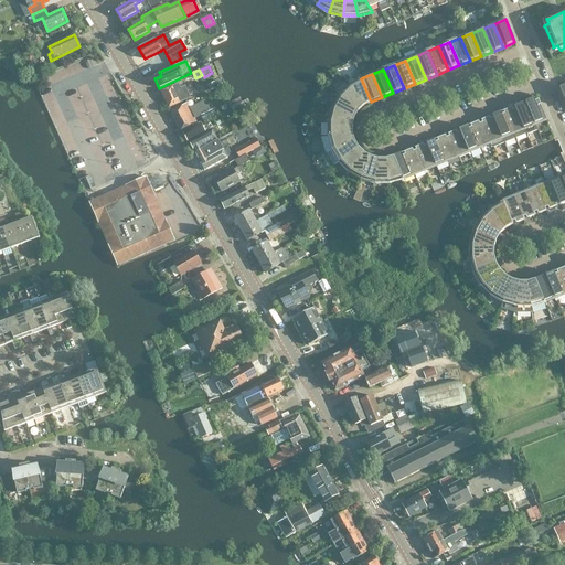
[(371,102),(361,78),(360,80),(349,86),(364,106),(371,102)]
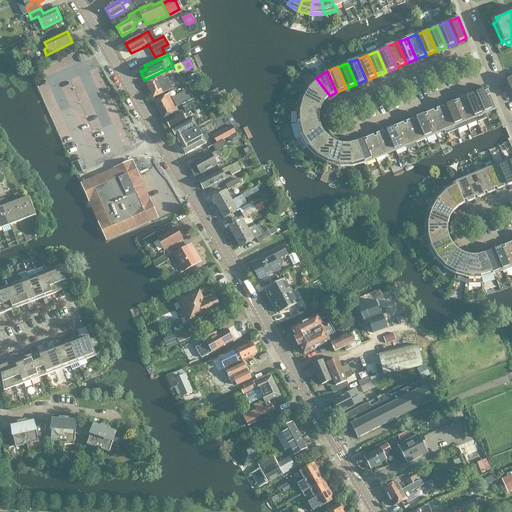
[(169,91),(162,75),(146,83),(153,98),(169,91)]
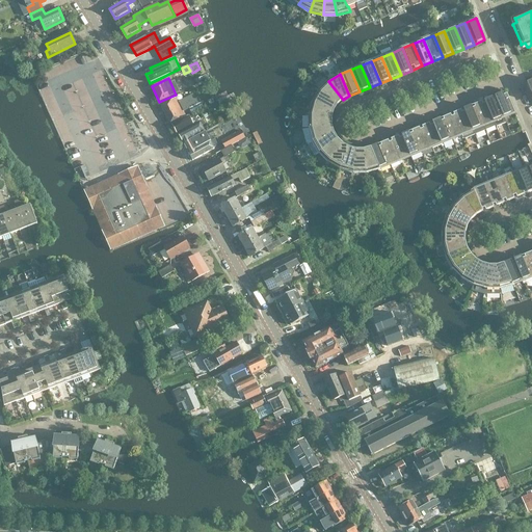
[(343,100),(328,81),(319,90),(338,105),(343,100)]
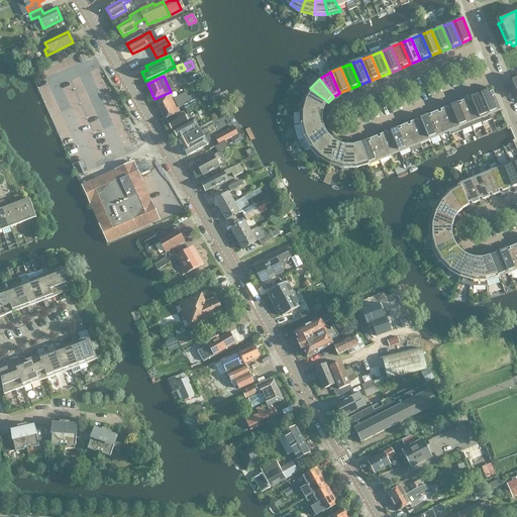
[(328,102),(310,88),(303,99),(324,108),(328,102)]
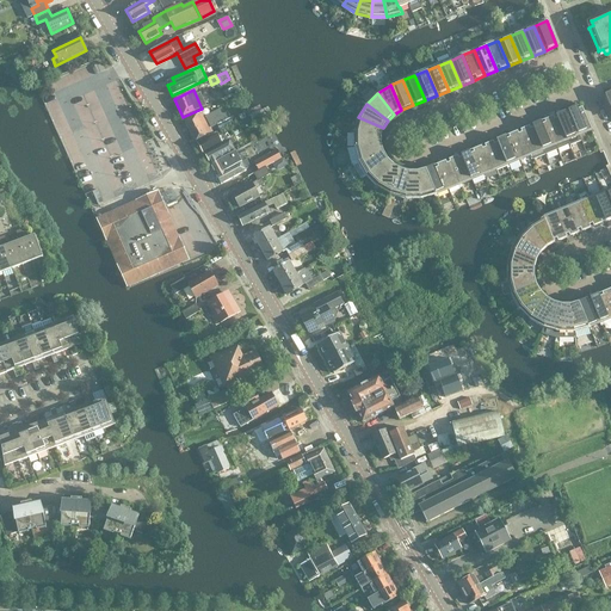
[(190,131),(224,113),(222,107),(205,117),(203,111),(185,121),(190,131)]
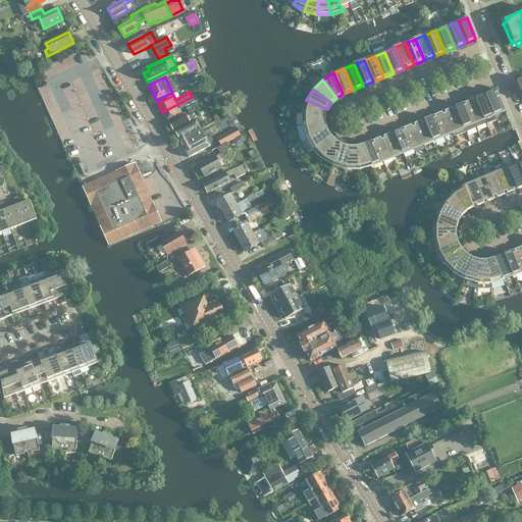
[(506,111),(498,92),(493,94),(493,92),(486,94),(494,116),(506,111)]
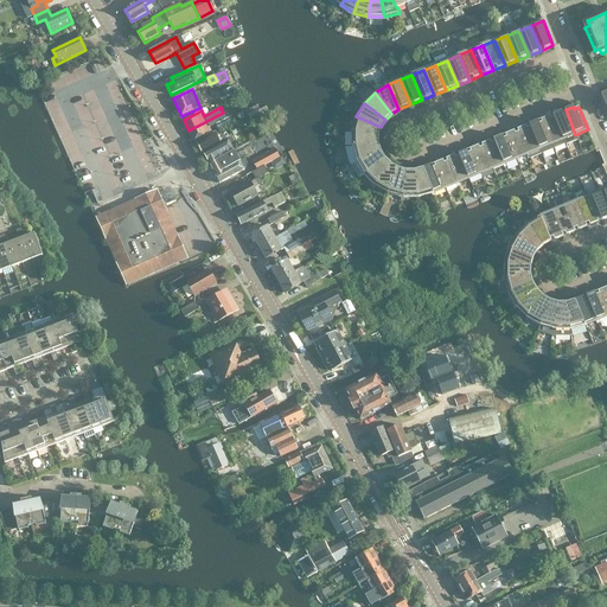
[(575,135),(566,109),(554,115),(563,140),(575,135)]
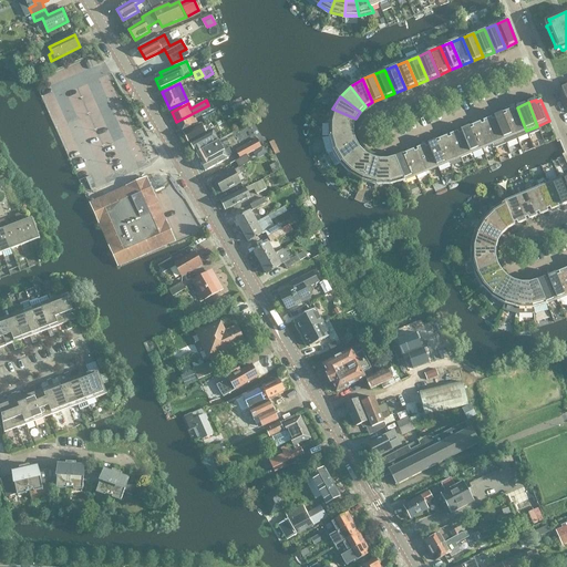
[(196,119),(215,109),(212,103),(208,105),(176,122),(182,133),(198,124),(196,119)]
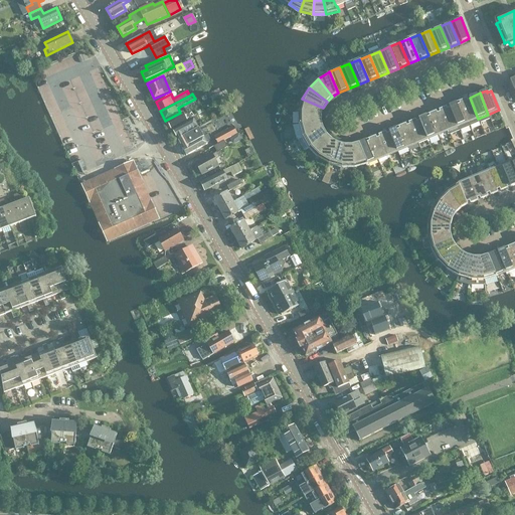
[(478,119),(470,98),(460,102),(468,123),(478,119)]
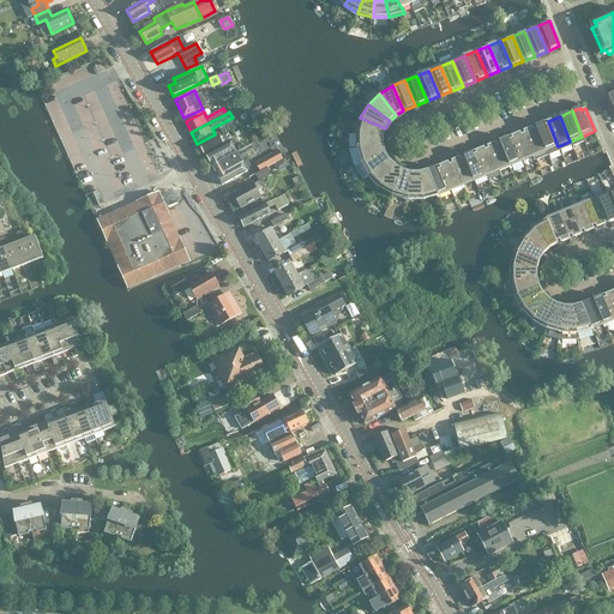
[(385,128),(360,118),(356,133),(384,137),(385,128)]
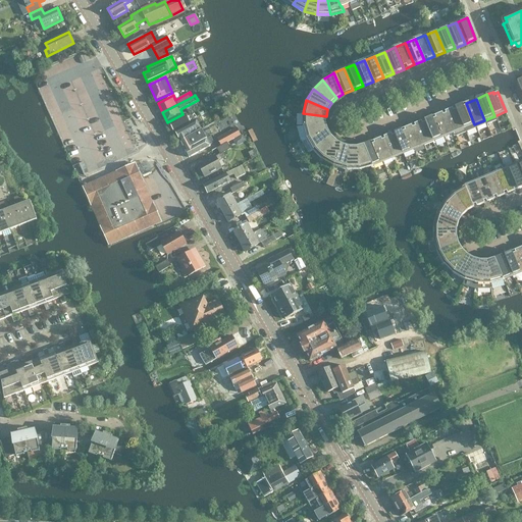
[(474,124),(466,103),(456,107),(464,128),(474,124)]
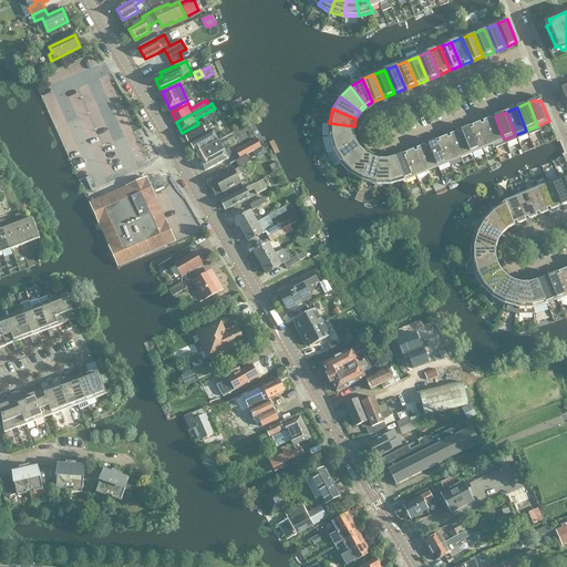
[(504,140),(495,116),(484,121),(493,144),(504,140)]
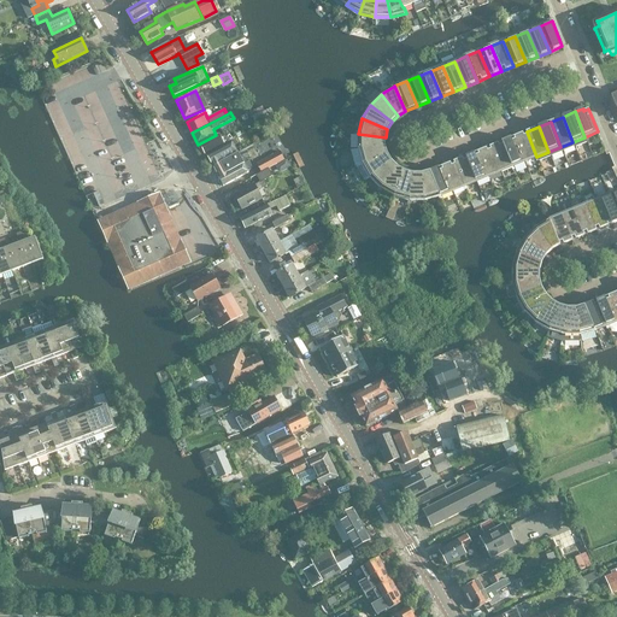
[(536,157),(527,131),(513,136),(524,162),(536,157)]
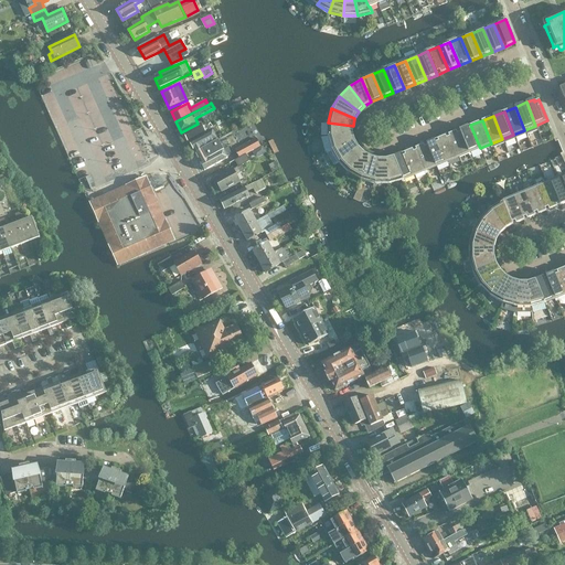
[(226,128),(224,124),(223,123),(221,124),(217,126),(221,131),(226,128)]
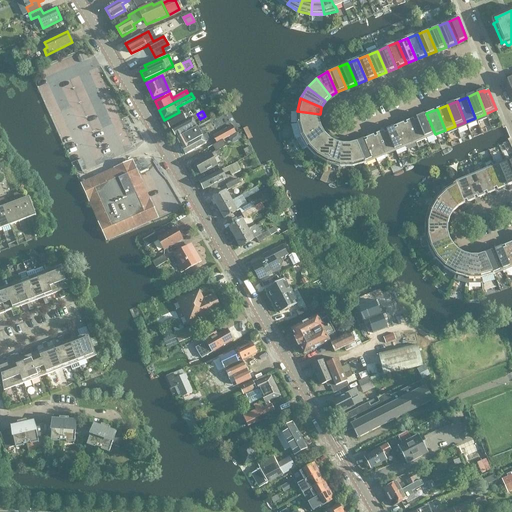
[(320,121),(320,114),(297,111),(297,124),(320,121)]
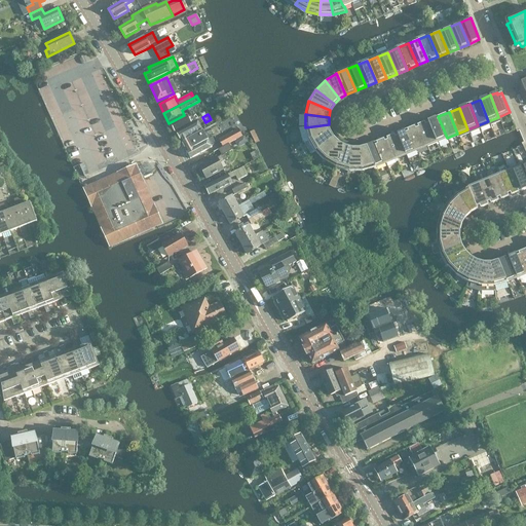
[(176,132),(192,123),(187,115),(171,123),(176,132)]
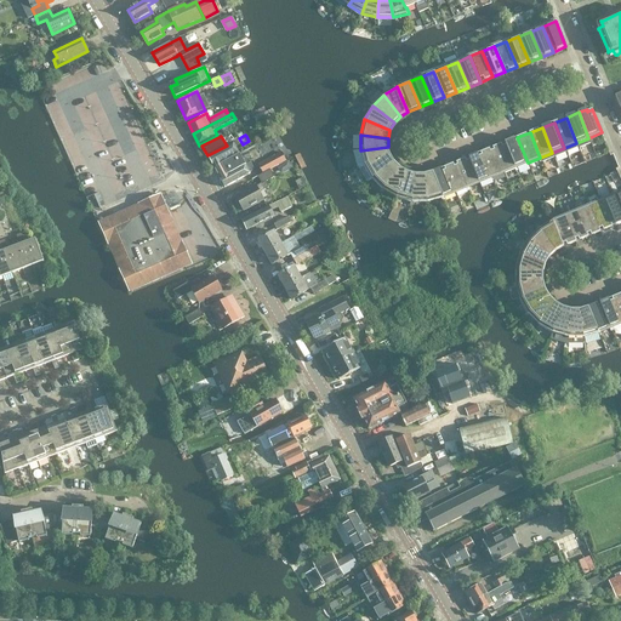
[(528,163),(517,137),(506,142),(516,167),(528,163)]
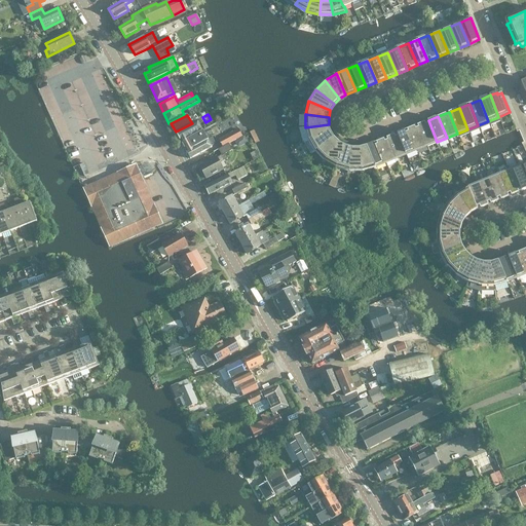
[(437,142),(428,120),(418,125),(426,147),(437,142)]
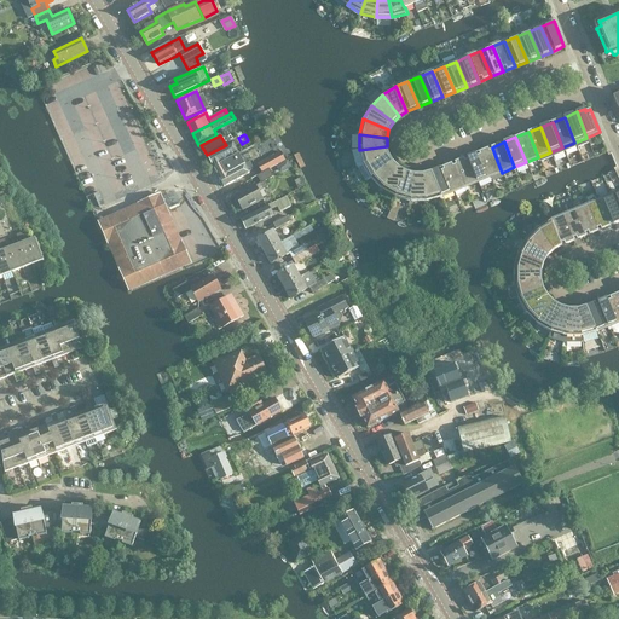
[(213,168),(239,154),(233,144),(226,148),(208,157),(213,168)]
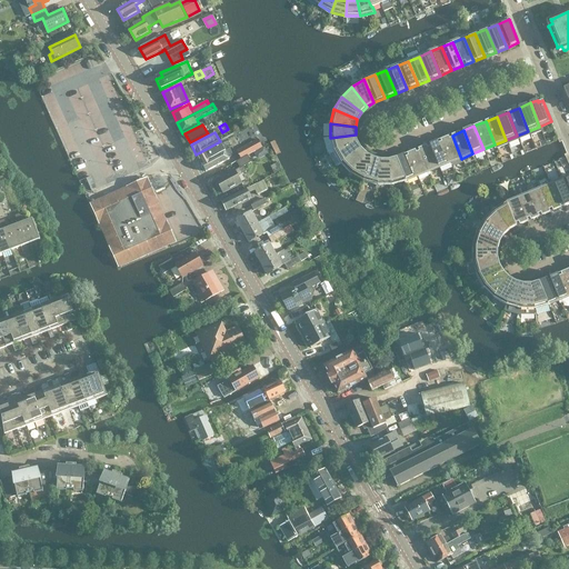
[(333,151),(357,142),(356,135),(330,138),(333,151)]
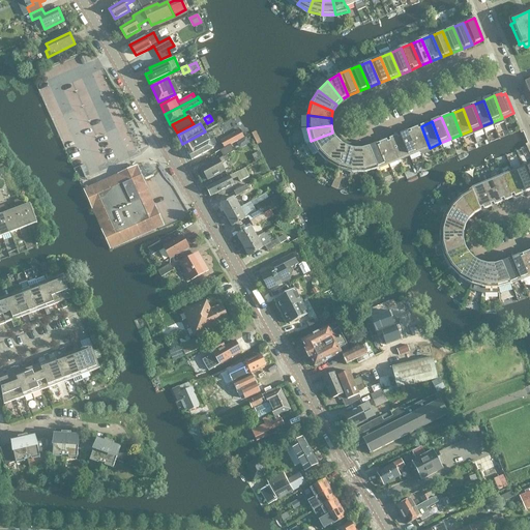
[(430,148),(421,126),(411,130),(419,152),(430,148)]
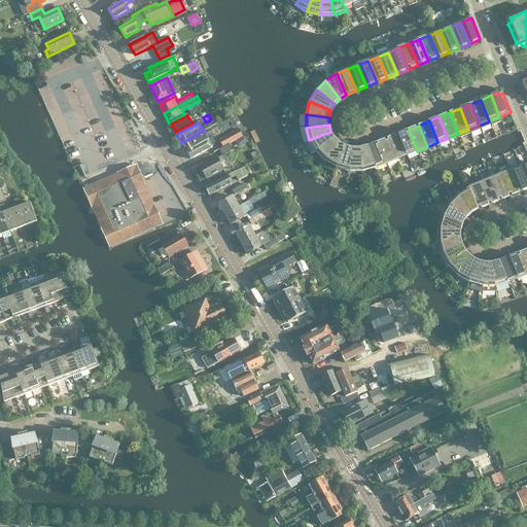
[(235,141),(243,136),(239,129),(219,140),(223,147),(230,144),(235,141)]
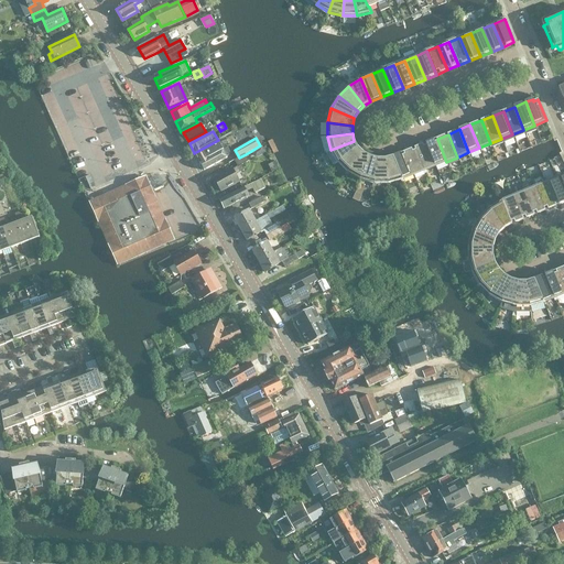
[(446,162),(437,139),(426,143),(435,166),(446,162)]
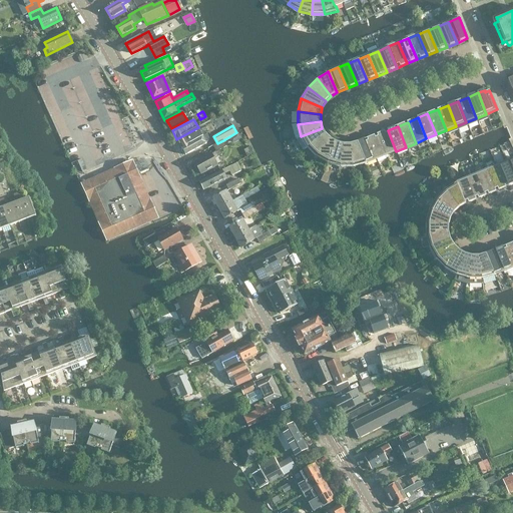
[(206,143),(205,141),(209,139),(205,130),(201,132),(198,127),(176,139),(185,155),(206,143)]
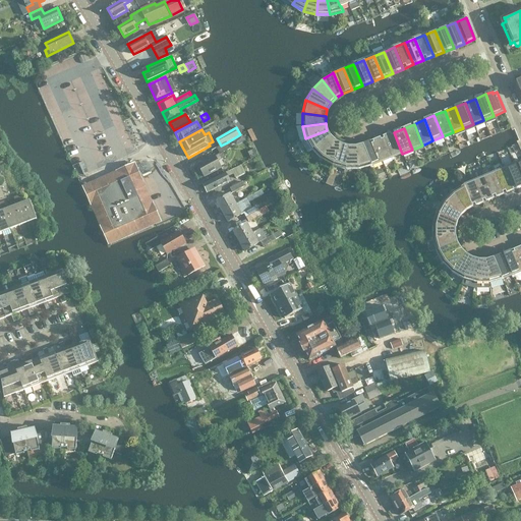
[(312,151),(331,136),(327,130),(305,138),(312,151)]
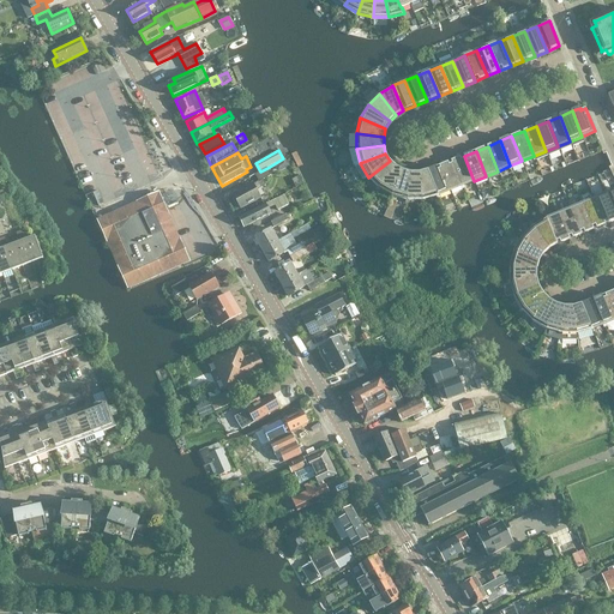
[(474,181),(464,156),(452,161),(462,186),(474,181)]
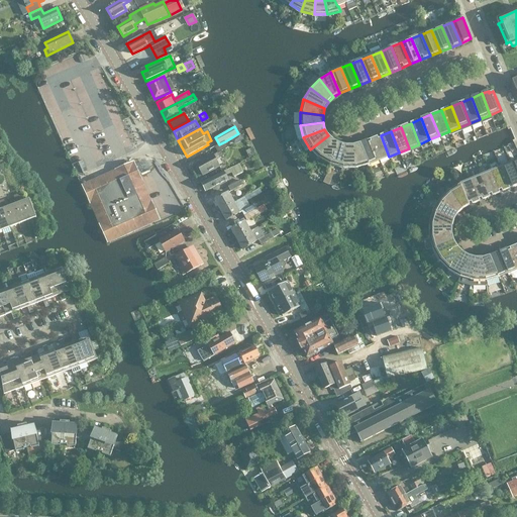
[(319,159),(333,140),(328,135),(310,149),(319,159)]
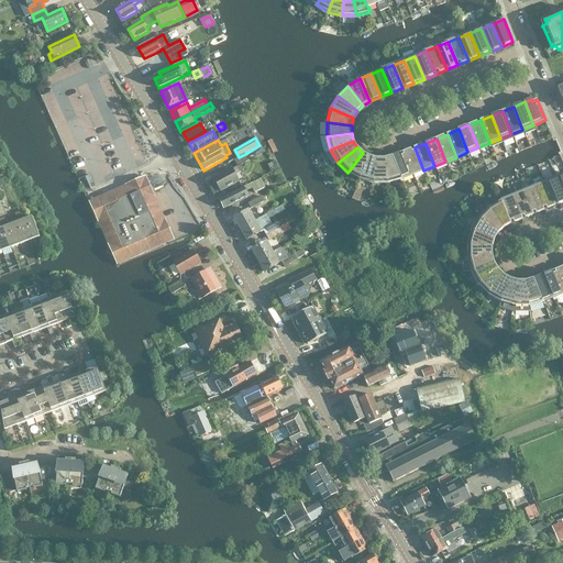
[(423,170),(415,147),(404,152),(412,175),(423,170)]
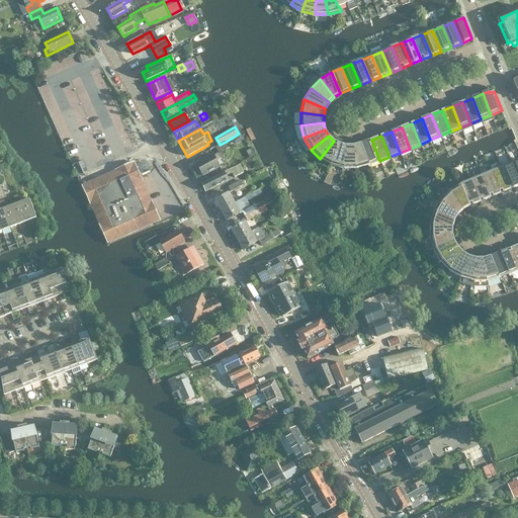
[(379,161),(371,140),(361,144),(369,165),(379,161)]
